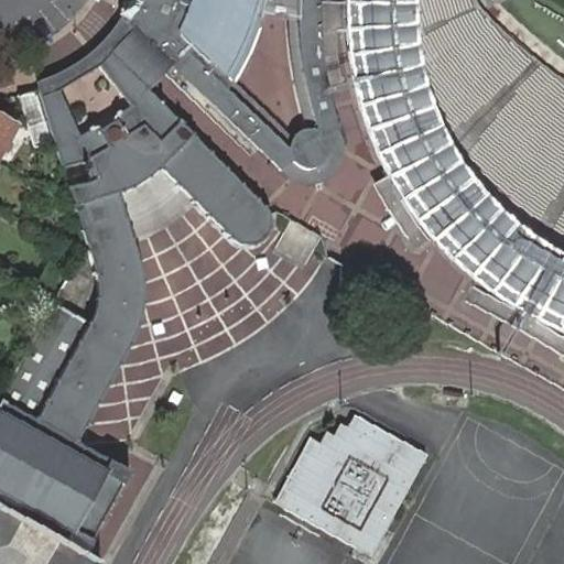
[(129,20),(172,66),(280,170),(297,181),(304,183),(313,184),(318,183),(326,180),(338,167),(343,153),(342,142),(337,129),(327,95),(324,80),(321,57),(318,33),(316,2),(316,0),(297,0),(299,23),(302,63),(307,93),(318,130),(313,129),(306,129),(295,134),(290,144),(290,150),(226,89),(237,74),(248,52),(259,25),(263,10),(264,0),(139,0),(137,4),(128,0),(127,0),(119,14),(129,20)]
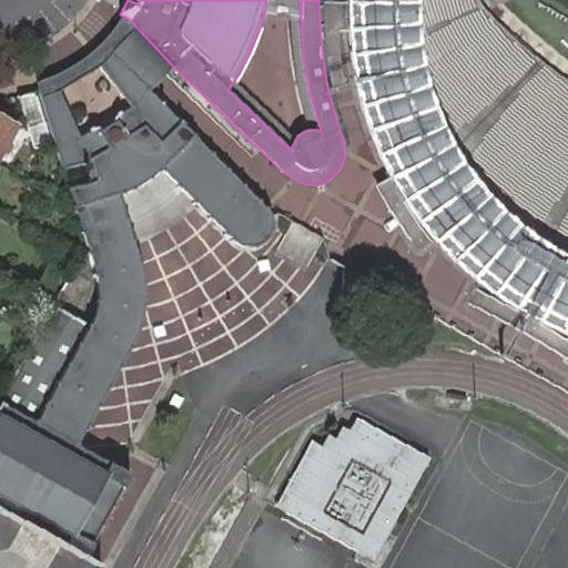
[(350,62),(368,133),(388,176),(395,186),(406,204),(426,231),(435,243),(458,266),(475,280),(490,293),(516,310),(528,317),(539,323),(567,334),(567,80),(527,51),(501,29),(479,3),(478,0),(345,0),(345,2),(346,17),(346,31),(350,62)]
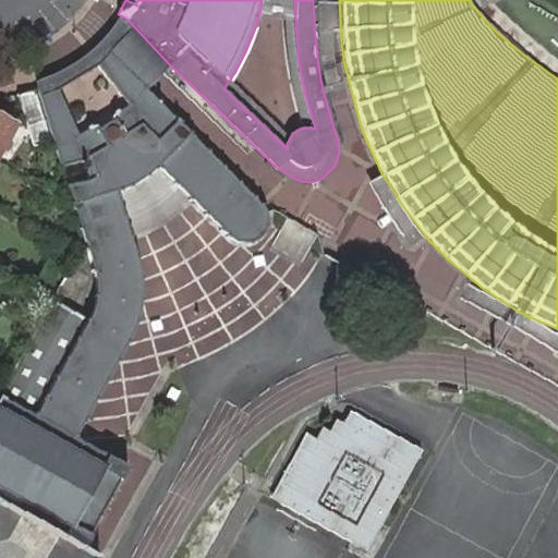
[(170,65),(128,20),(118,35),(106,49),(146,89),(158,80),(170,65)]
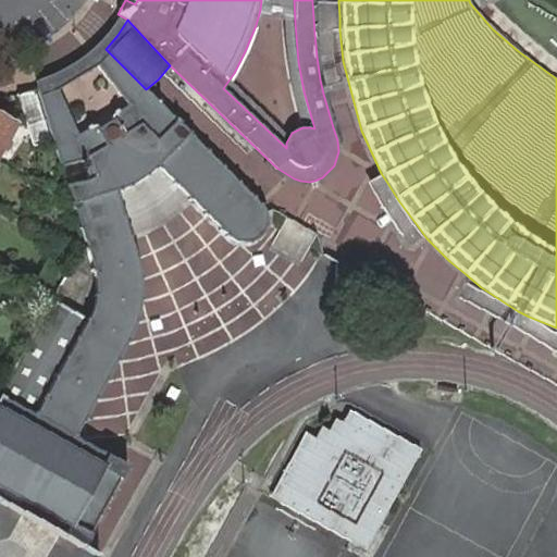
[(96,291),(95,299),(90,314),(87,321),(35,415),(79,440),(79,438),(77,436),(78,434),(77,434),(128,342),(137,322),(140,307),(141,289),(140,272),(116,190),(119,189),(120,190),(122,190),(122,188),(128,185),(130,187),(133,186),(132,184),(145,176),(145,177),(148,175),(147,174),(152,170),(155,170),(156,169),(155,166),(157,165),(229,237),(238,240),(246,242),(251,239),(258,236),(263,230),(265,225),(267,221),(265,212),(260,203),(146,89),(106,49),(99,56),(72,74),(54,84),(37,89),(61,166),(84,159),(90,180),(67,186),(96,280),(96,291)]
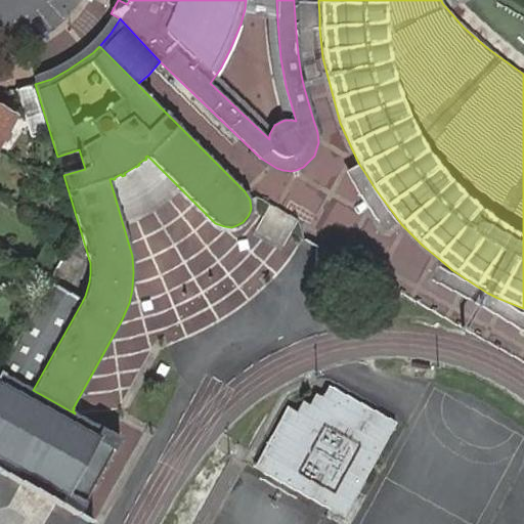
[(29,86),(16,89),(30,137),(46,133),(32,85),(29,86)]
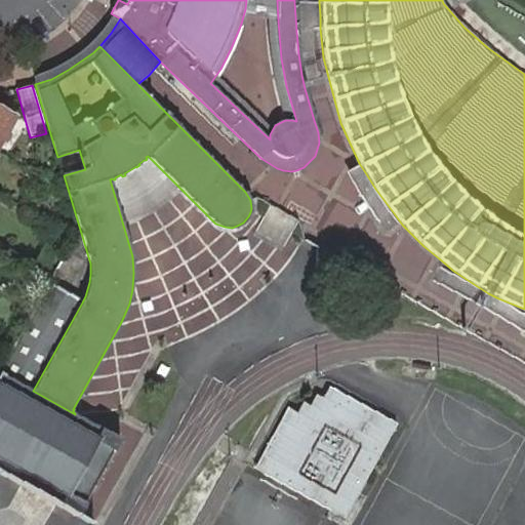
[(0,145),(16,117),(0,108),(0,145)]
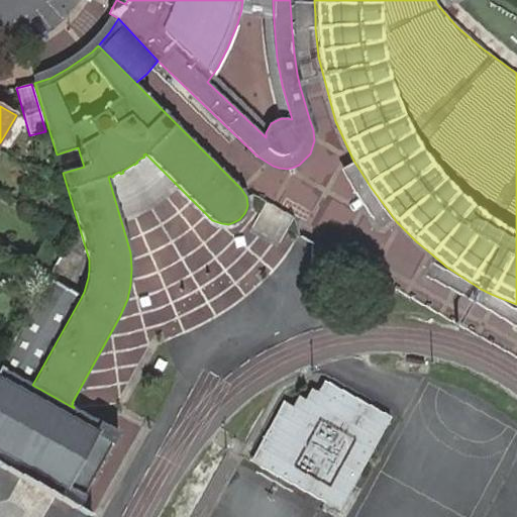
[(266,202),(251,230),(279,244),(294,216),(266,202)]
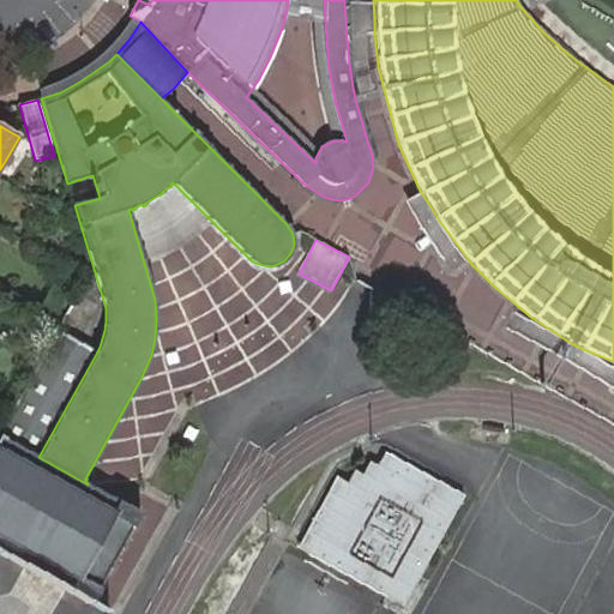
[(96,354),(58,331),(41,360),(13,409),(0,432),(0,435),(38,457),(96,354)]
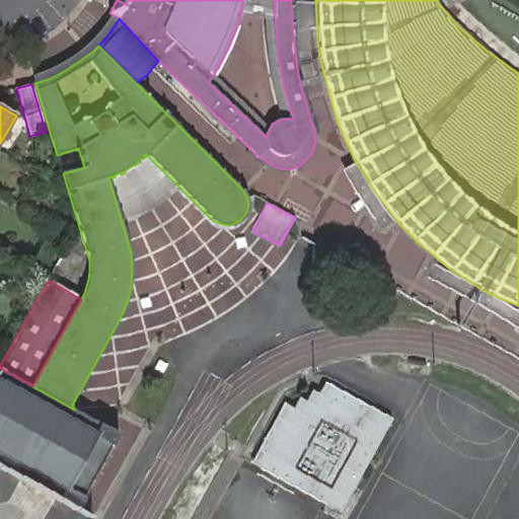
[(74,410),(32,386),(0,368),(0,466),(72,507),(78,510),(85,497),(83,497),(92,482),(94,482),(95,479),(93,478),(102,463),(103,464),(104,462),(103,461),(112,445),(114,447),(120,435),(74,410)]
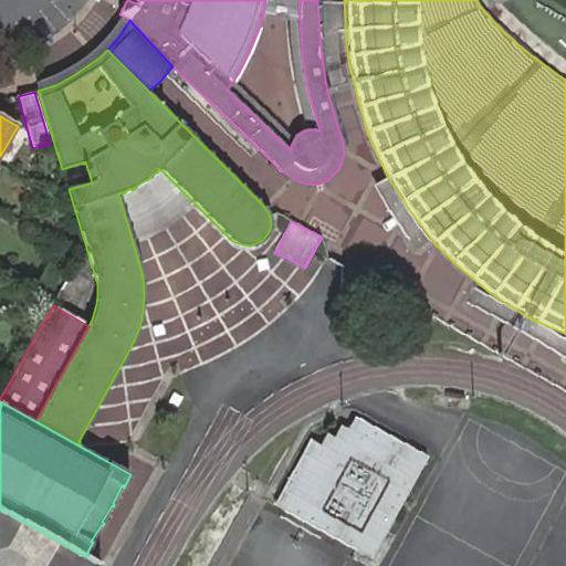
[(386,531),(427,456),(354,416),(347,427),(341,423),(334,436),(326,432),(320,443),(310,439),(282,490),(292,495),(284,510),(356,548),(370,522),(386,531)]
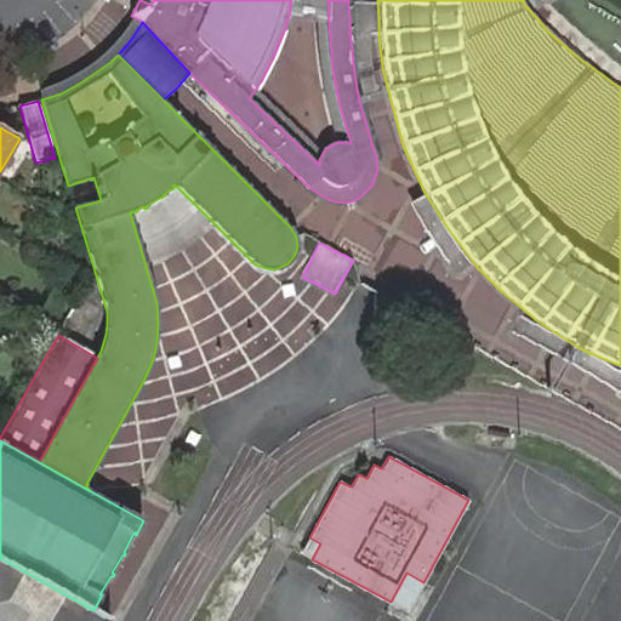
[(309,537),(301,552),(312,559),(320,543),(309,537)]
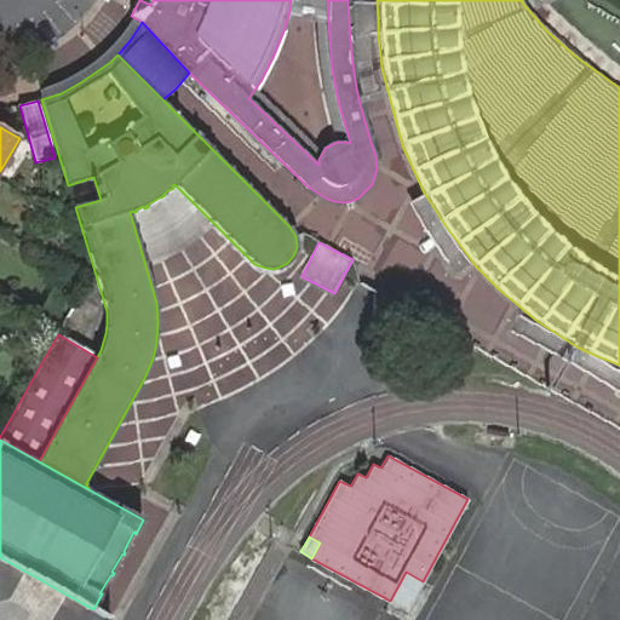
[(390,601),(407,610),(423,581),(406,572),(390,601)]
